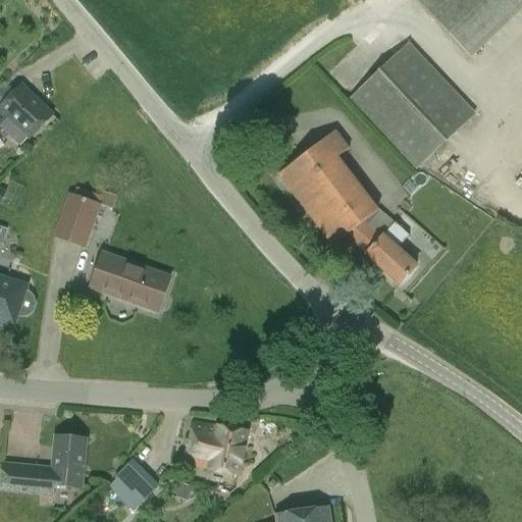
[(521,0),(415,0),(470,59),(521,9),(521,0)]
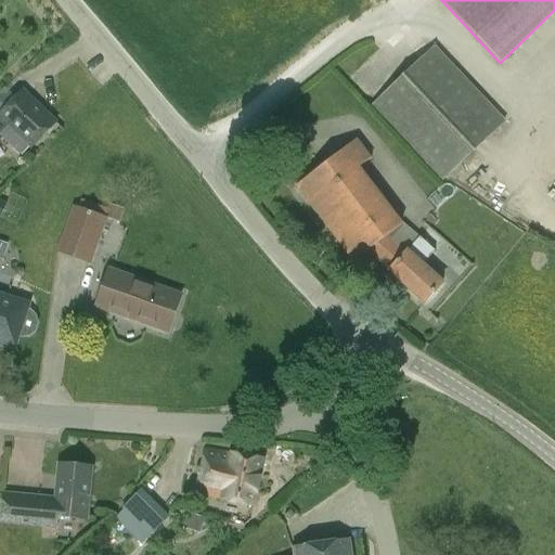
[(442,181),(506,121),(435,46),(371,105),(442,181)]
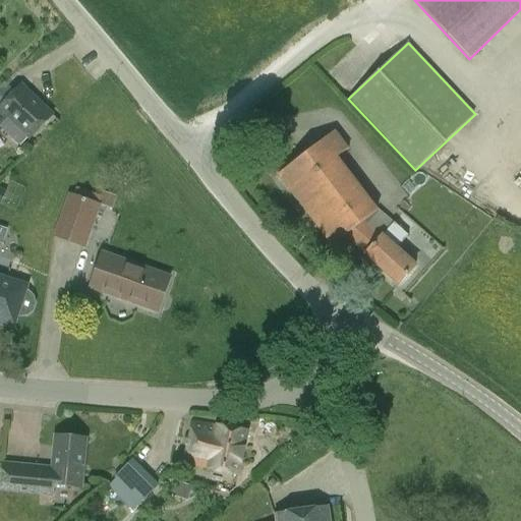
[(53,115),(21,84),(0,107),(0,131),(17,148),(27,138),(29,140),(53,115)]
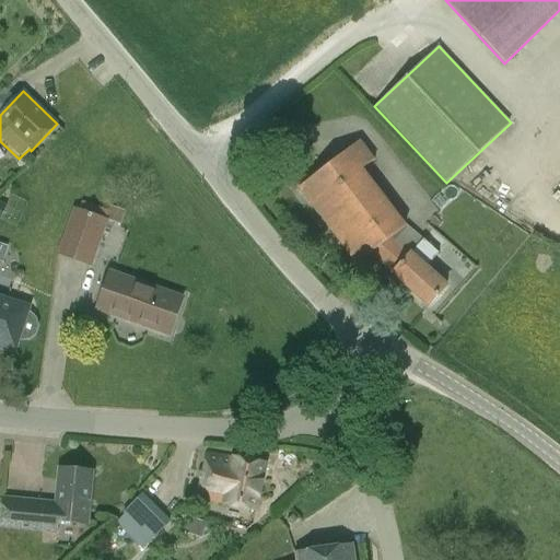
[(357,265),(371,254),(392,272),(429,306),(447,286),(427,267),(439,254),(421,238),(410,252),(393,236),(408,225),(363,168),(375,160),(360,140),(298,188),(357,265)]
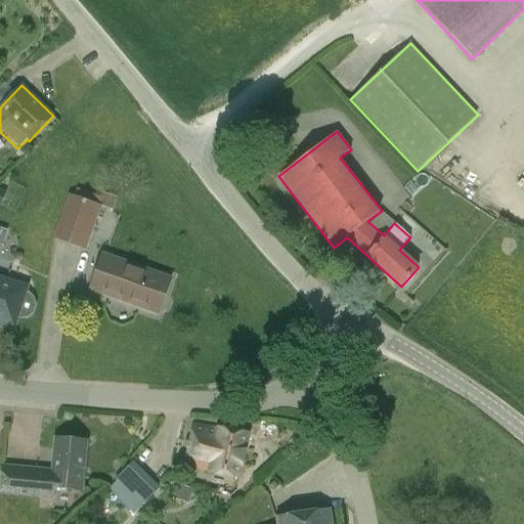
[(117,197),(105,192),(101,204),(113,208),(117,197)]
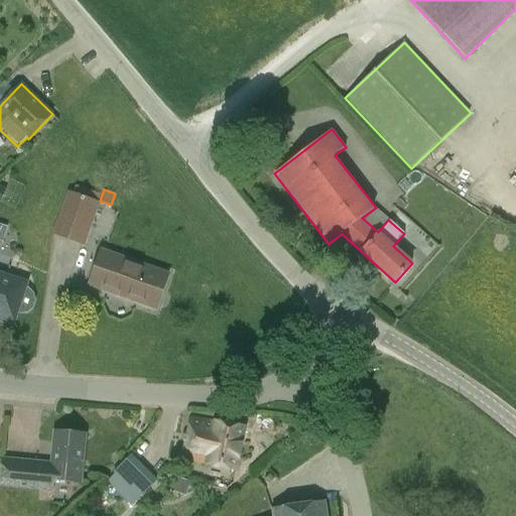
[(83,244),(99,203),(69,190),(52,232),(83,244)]
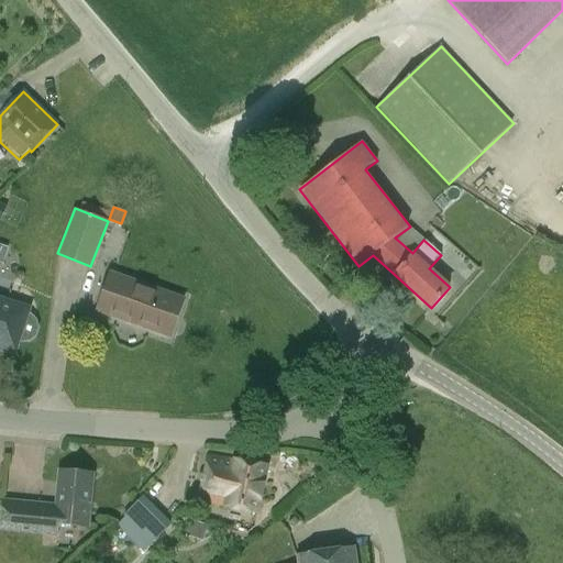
[(166,335),(179,299),(117,277),(105,313),(166,335)]
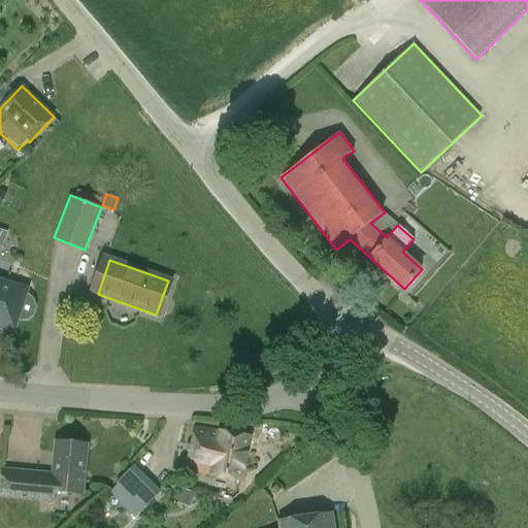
[(0,328),(7,331),(10,329),(14,330),(18,320),(21,321),(27,320),(33,315),(35,309),(33,302),(28,298),(26,297),(27,291),(0,282),(0,328)]
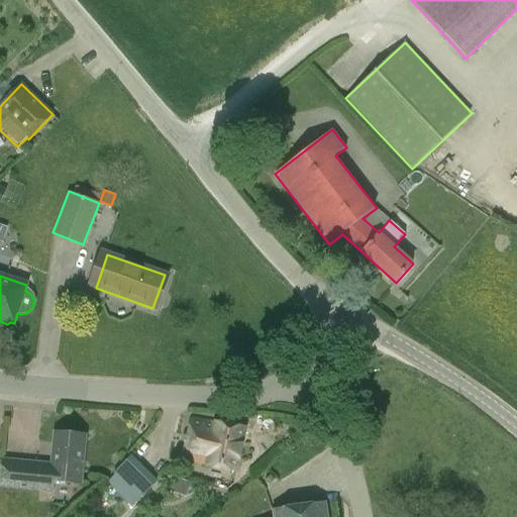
[(236,472),(245,429),(193,420),(184,460),(205,466),(236,472)]
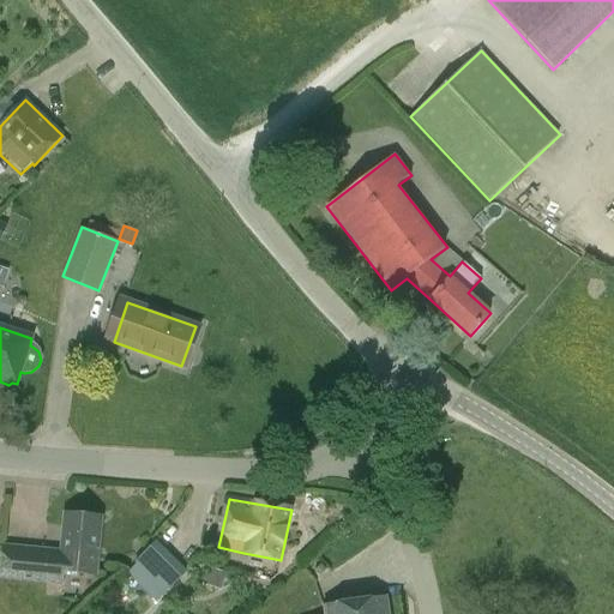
[(0,564),(0,578),(17,581),(62,584),(64,573),(96,576),(102,518),(64,515),(60,560),(46,559),(47,552),(20,548),(1,547),(0,564)]
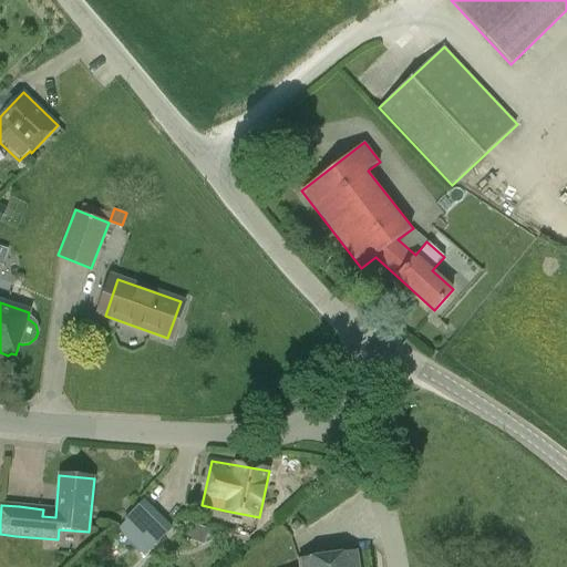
[(172,529),(145,501),(117,527),(129,539),(138,549),(144,556),(172,529)]
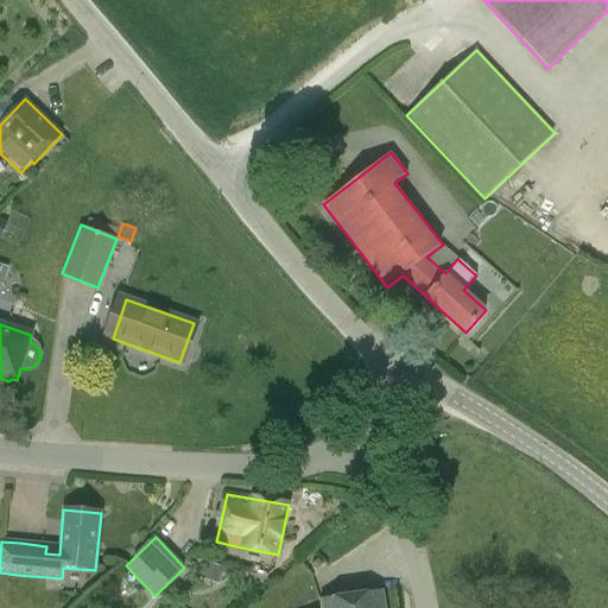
[(316,571),(323,565),(318,559),(311,567),(316,571)]
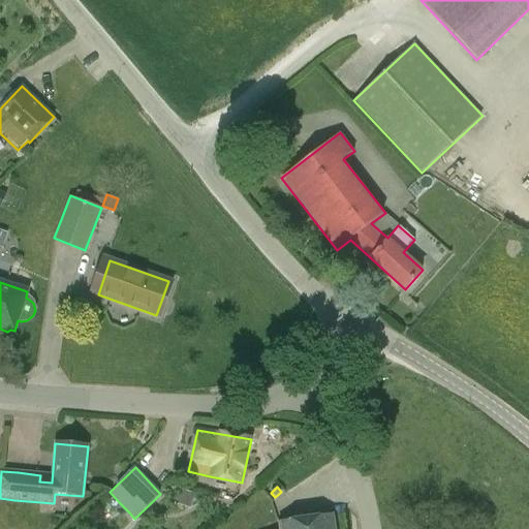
[(123,518),(129,512),(120,503),(115,508),(123,518)]
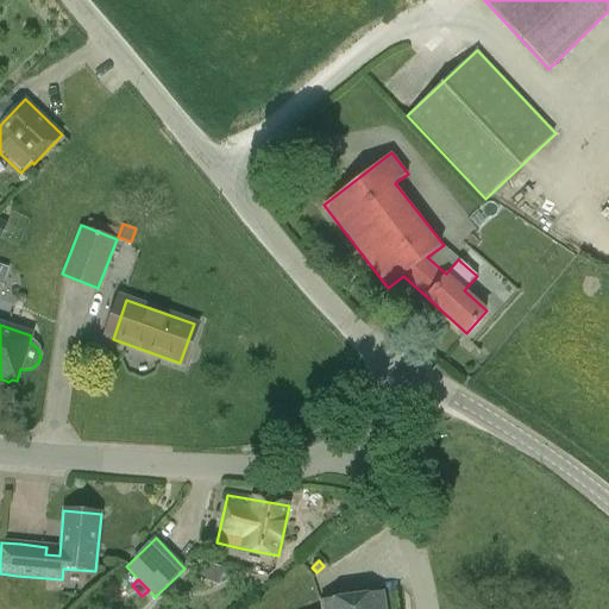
[(385,608),(383,592),(321,601),(321,608),(385,608)]
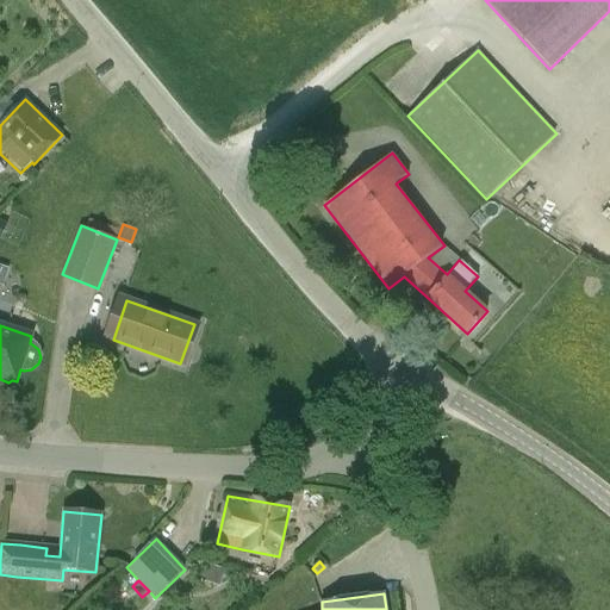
All buildings are outlined.
